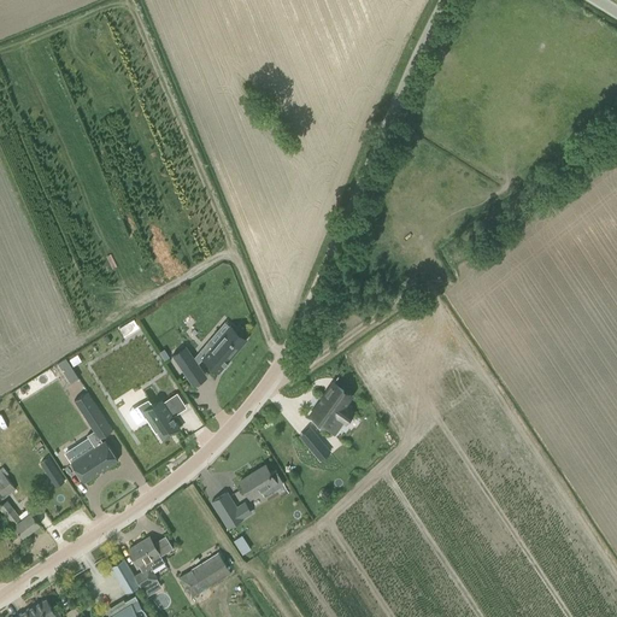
[(195,360),(186,346),(172,356),(186,375),(199,365),(198,364),(203,358),(218,372),(224,365),(225,365),(224,364),(225,362),(227,363),(228,363),(227,362),(246,339),(230,325),(215,345),(209,340),(199,351),(201,353),(195,360)]
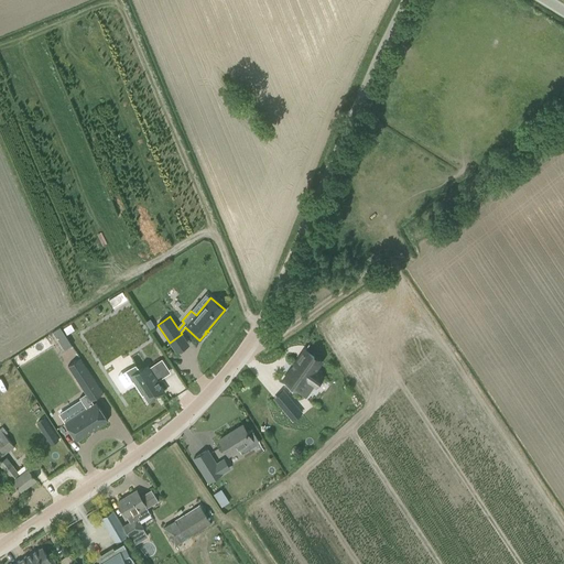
[(150,320),(145,323),(150,329),(154,326),(150,320)]
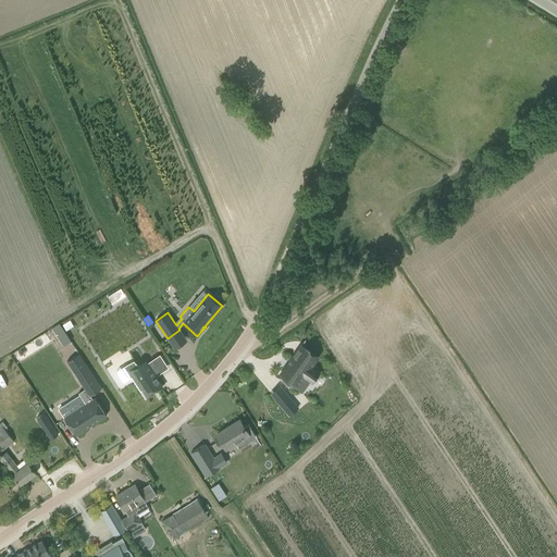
[(230,331),(238,321),(234,317),(225,327),(230,331)]
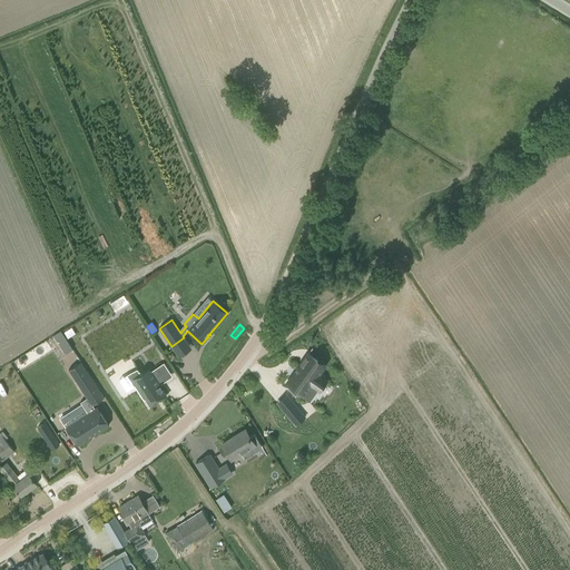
[(71,327),(64,332),(68,337),(75,333),(71,327)]
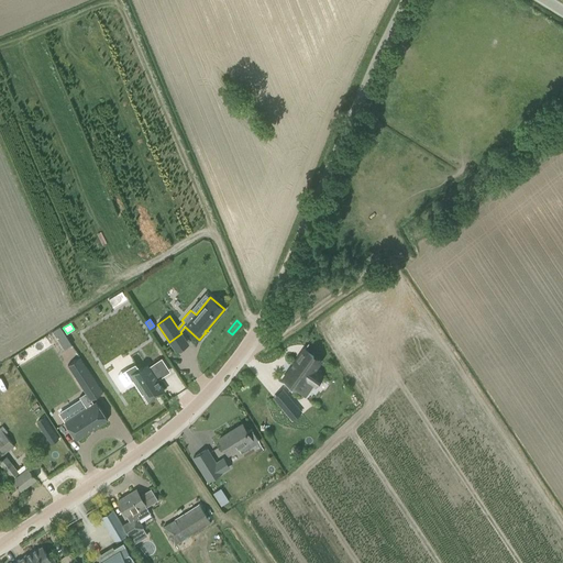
[(59,327),(53,331),(56,338),(64,332),(59,327)]
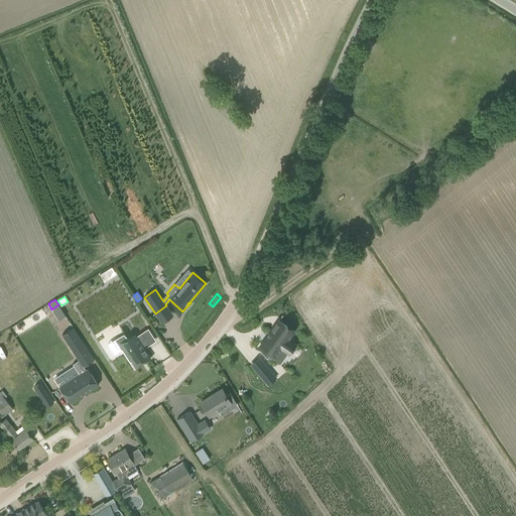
[(287,327),(278,320),(269,333),(270,333),(268,335),(271,336),(269,340),(266,338),(260,347),(274,357),(280,349),(282,349),(287,353),(293,345),(287,340),(293,331),(292,330),(292,331),(290,330),(290,329),(289,327),(288,328),(286,327),(287,327)]
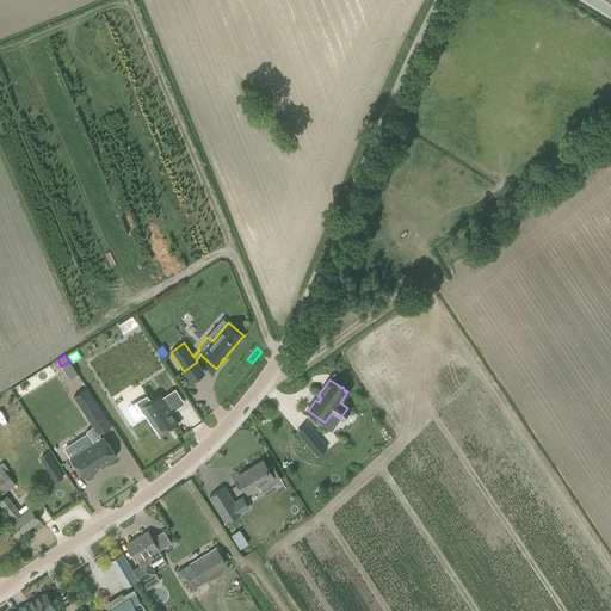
[(93,443),(71,458),(82,477),(117,456),(104,436),(102,438),(99,433),(111,425),(86,388),(73,396),(93,426),(86,431),(93,443)]
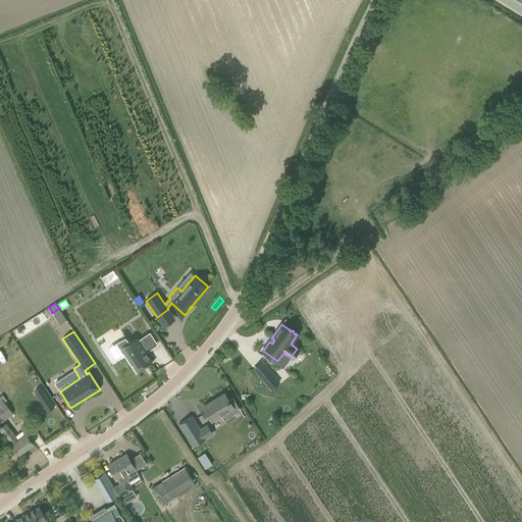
[(125,341),(118,346),(121,351),(120,351),(129,364),(129,363),(132,366),(134,365),(138,371),(152,362),(148,356),(149,355),(147,356),(146,353),(147,352),(145,353),(138,341),(137,341),(136,337),(127,343),(125,341)]
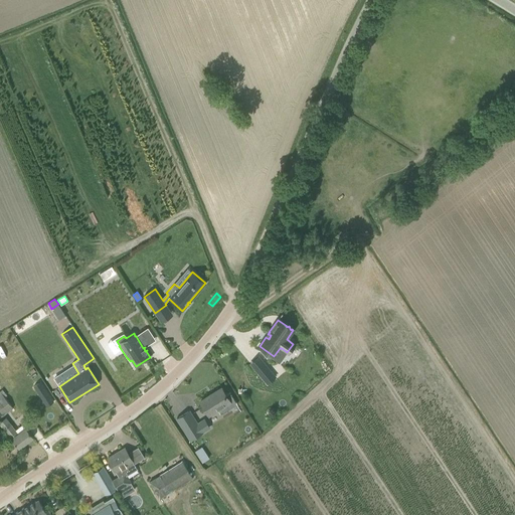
[(267,367),(259,374),(263,379),(265,378),(269,383),(273,379),(269,374),(272,372),(267,367)]
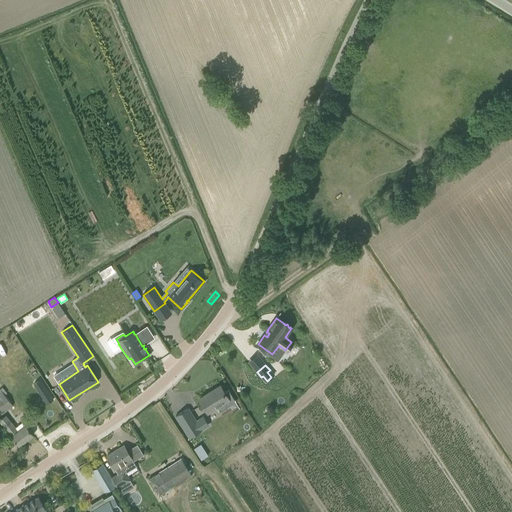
[(42,378),(35,382),(48,403),(55,398),(42,378)]
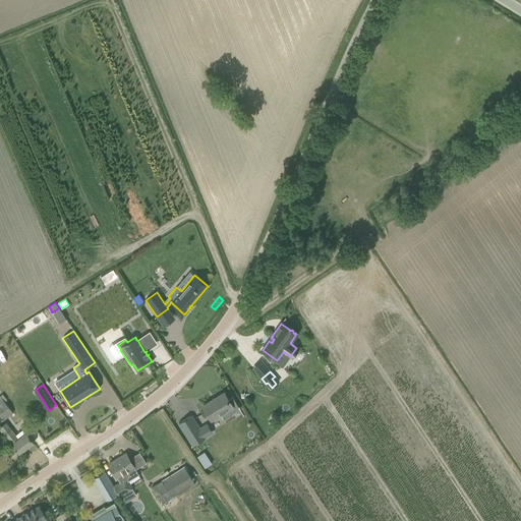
[(252,390),(240,395),(245,406),(256,401),(252,390)]
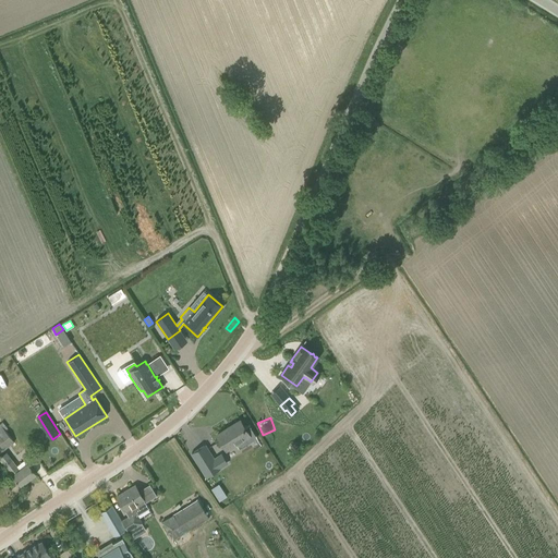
[(237,446),(239,449),(257,438),(247,423),(243,426),(240,421),(215,436),(226,452),(237,446)]
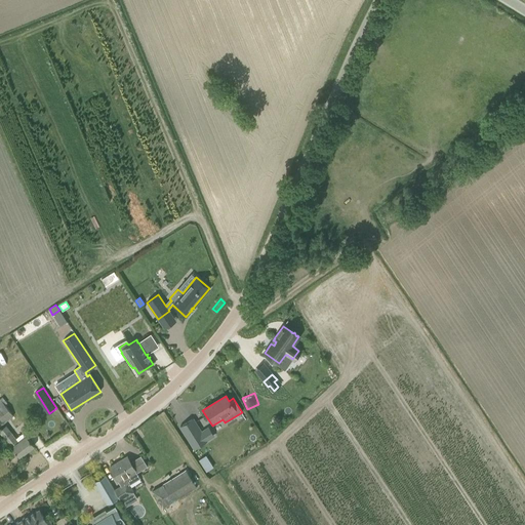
[(0,426),(15,414),(2,397),(0,399),(0,426)]
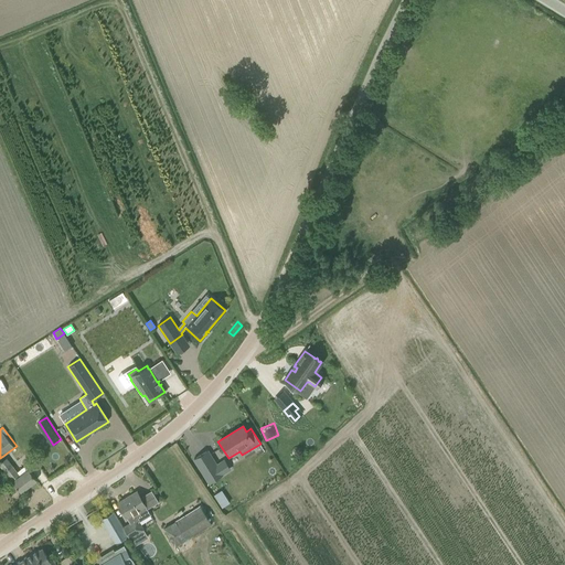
[(208,450),(193,459),(209,483),(222,475),(208,450)]
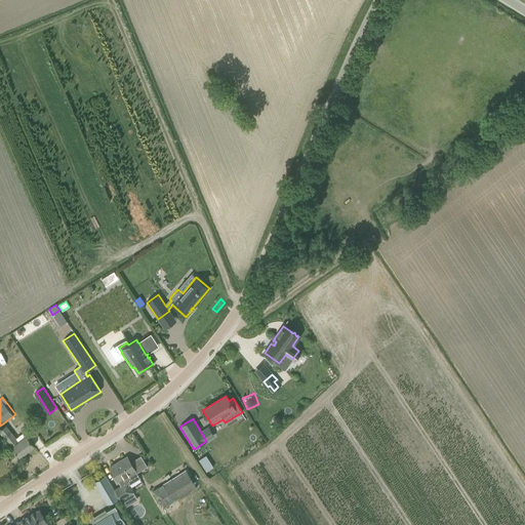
[(5,426),(0,430),(0,432),(11,447),(18,457),(34,446),(26,436),(17,442),(5,426)]
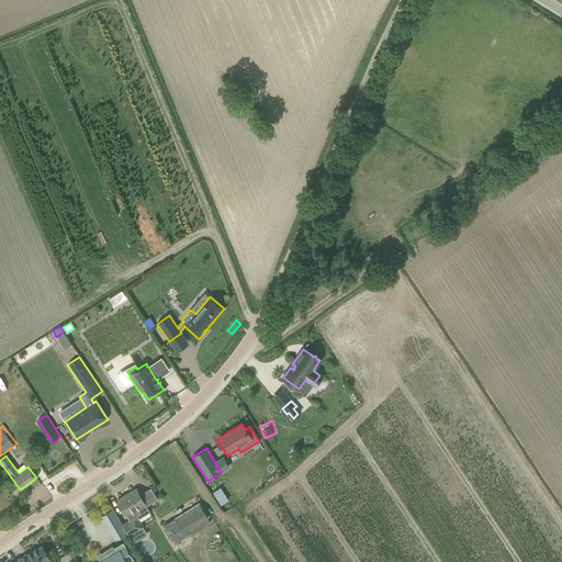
[(220,487),(213,492),(216,498),(224,494),(220,487)]
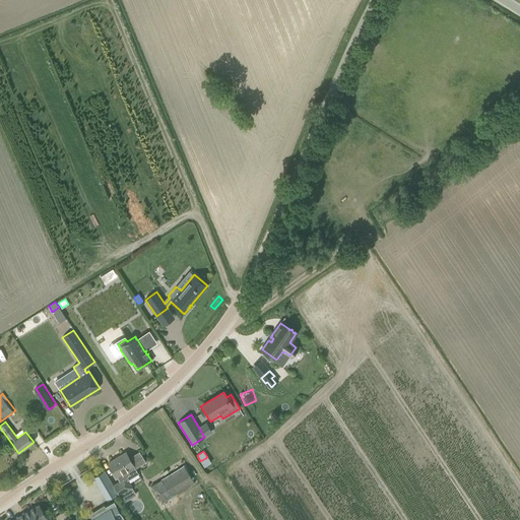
[(126,452),(109,463),(114,471),(117,476),(119,480),(113,484),(119,495),(131,488),(126,479),(137,472),(134,466),(131,461),(126,452)]
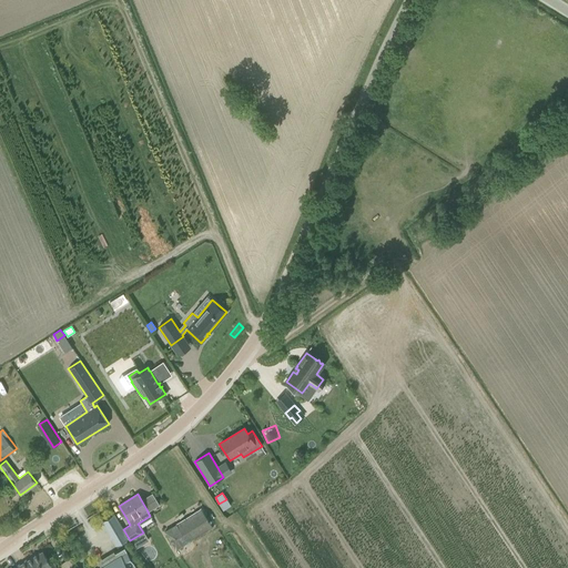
[(164,533),(175,550),(212,528),(200,509),(164,533)]
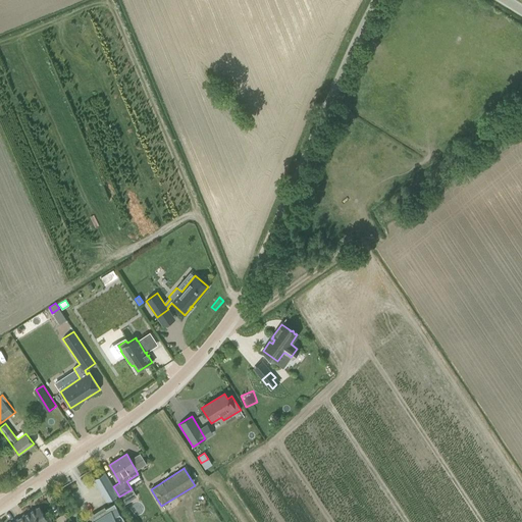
[(95,479),(99,486),(108,480),(104,474),(95,479)]
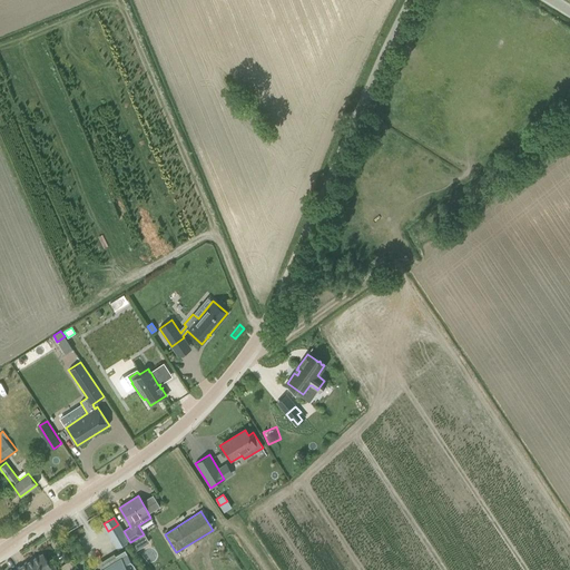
[(136,569),(125,550),(101,563),(105,569),(104,569),(136,569)]
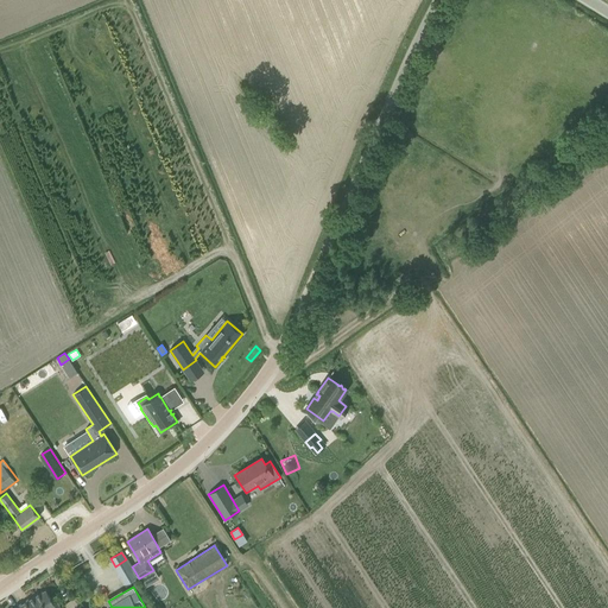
[(45,589),(19,606),(20,607),(57,607),(59,607),(52,596),(50,599),(45,589)]
